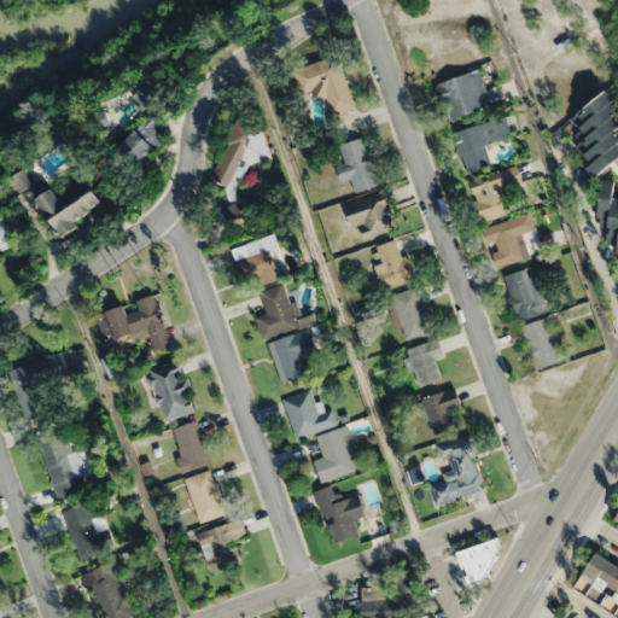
[(339,56),(293,69),(301,92),(321,86),(330,115),(354,109),(339,56)]
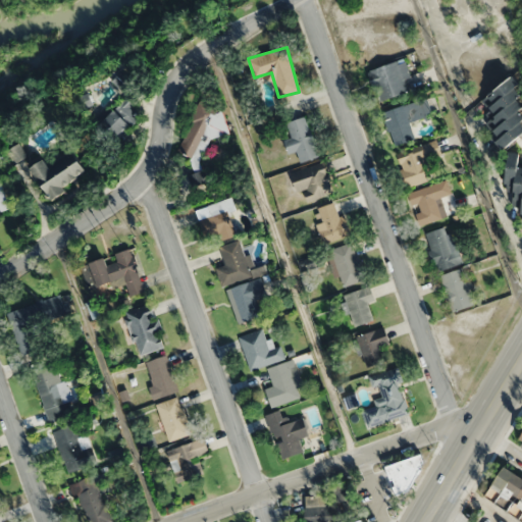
[(405,79),(411,76),(405,58),(368,69),(378,102),(410,92),(405,79)]
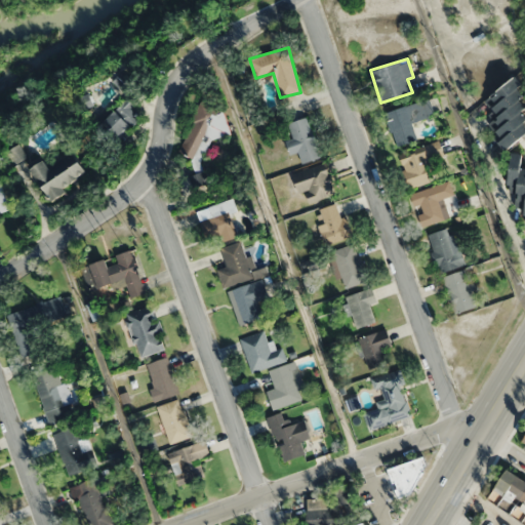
[(142,117),(131,108),(146,92),(123,70),(113,81),(126,94),(96,125),(116,144),(142,117)]
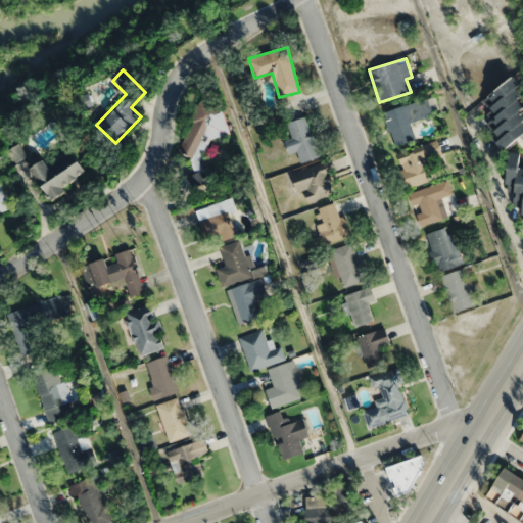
[(522,133),(522,114),(513,101),(521,94),(515,87),(519,84),(512,76),(485,98),(495,110),(483,120),(494,133),(489,136),(502,151),(522,133)]
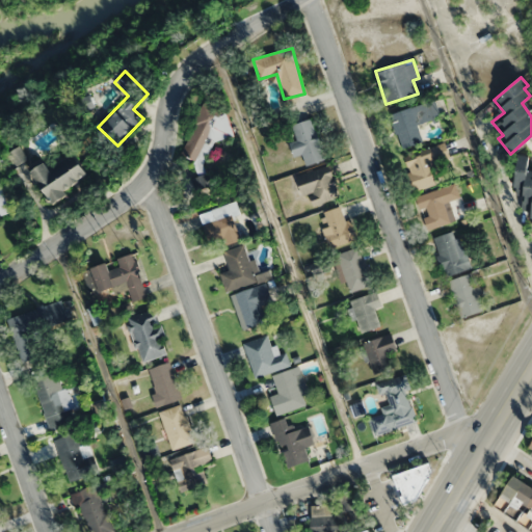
[(392,112),(402,148),(423,142),(419,127),(443,120),(436,100),(392,112)]
